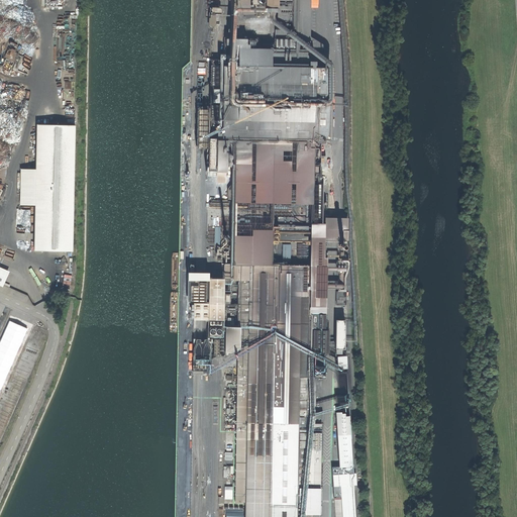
[(253,0),(254,12),(278,12),(278,0),(253,0)]
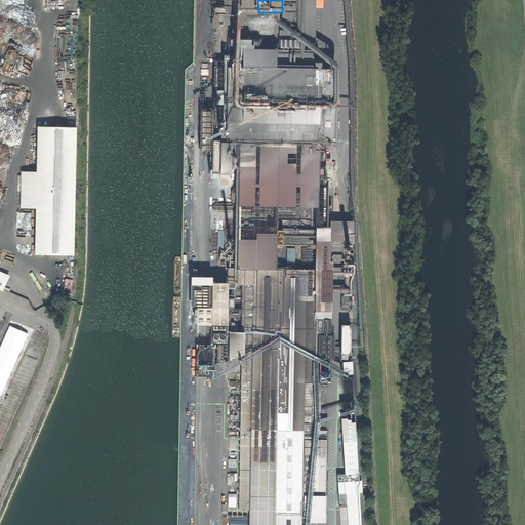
[(282,22),(297,22),(297,41),(305,41),(315,41),(315,0),(282,0),(282,12),(282,22)]
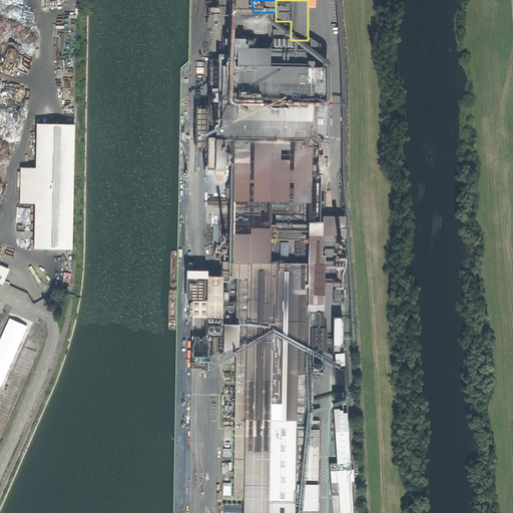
[(273,39),(274,39),(289,40),(289,30),(273,30),(273,39)]
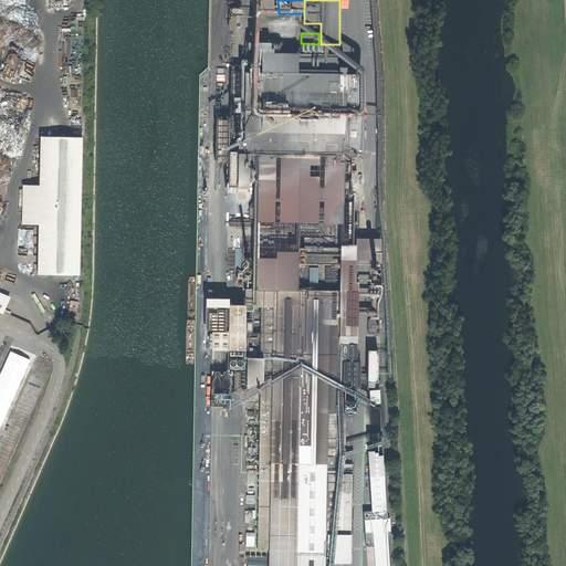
[(353,244),(353,239),(354,195),(350,195),(352,154),(360,154),(362,74),(345,74),(345,67),(338,67),(338,54),(328,54),(328,44),(321,44),(318,44),(302,43),(302,51),(301,51),(301,54),(297,54),(297,51),(296,51),(296,54),(287,54),(287,51),(286,51),(286,53),(280,53),(280,44),(279,44),(279,46),(273,46),(273,44),(272,44),(272,50),(272,54),(262,54),(262,50),(261,50),(261,73),(243,73),(243,80),(243,122),(242,152),(240,152),(239,186),(239,195),(247,195),(248,180),(254,180),(253,271),(253,280),(252,289),(299,290),(300,222),(341,223),(341,244),(353,244)]
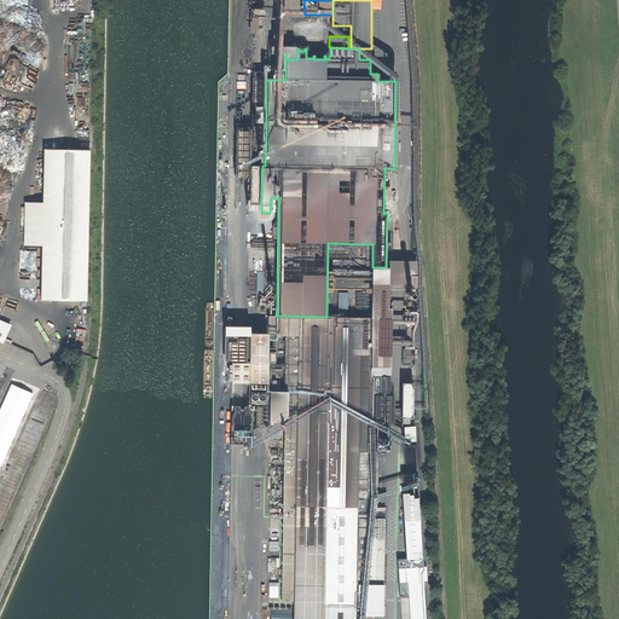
[(255,133),(266,133),(266,87),(256,87),(255,133)]
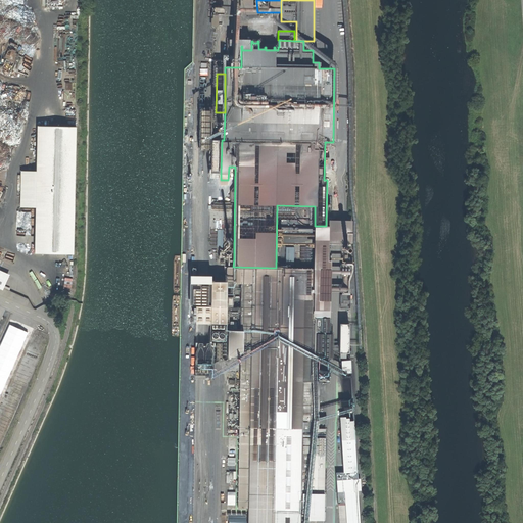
[(79,128),(41,127),(40,172),(39,207),(38,254),(76,255),(79,128)]
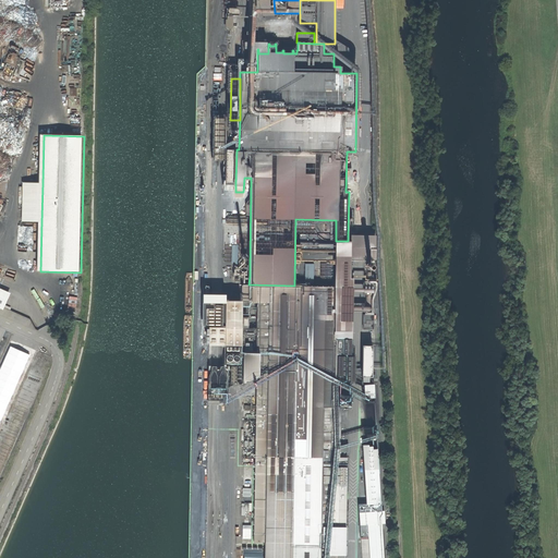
[(235,183),(237,149),(226,147),(226,157),(226,182),(235,183)]
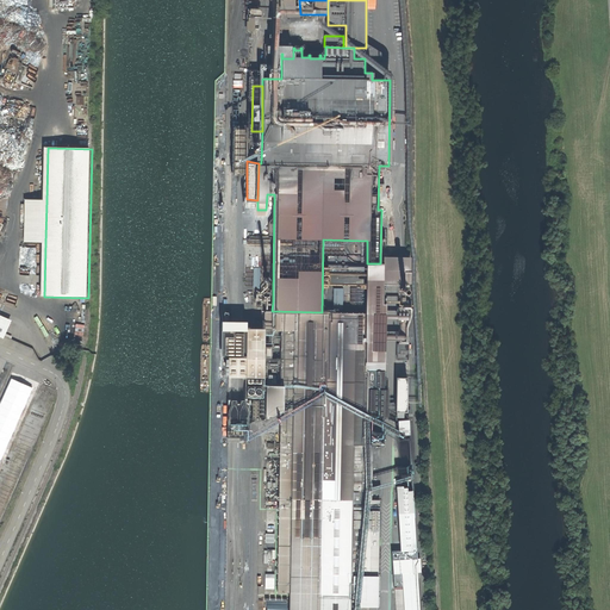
[(45,242),(47,200),(25,200),(24,242),(45,242)]
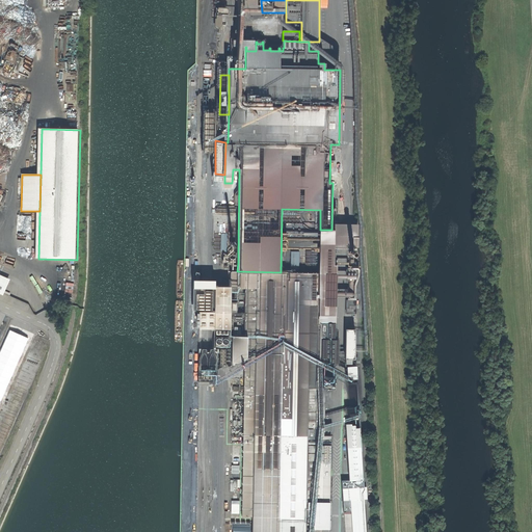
[(334,230),(334,247),(341,247),(352,247),(353,238),(357,238),(357,224),(341,224),(331,224),(331,230),(334,230)]
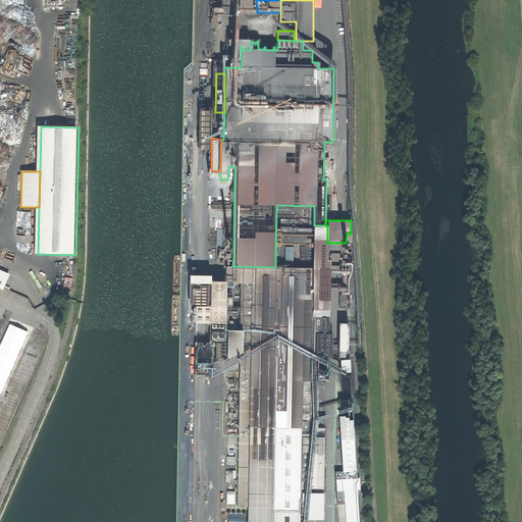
[(314,267),(312,356),(316,356),(316,361),(320,361),(320,357),(327,357),(327,333),(326,333),(326,310),(329,310),(330,260),(327,260),(327,243),(327,225),(325,225),(314,225),(314,267)]
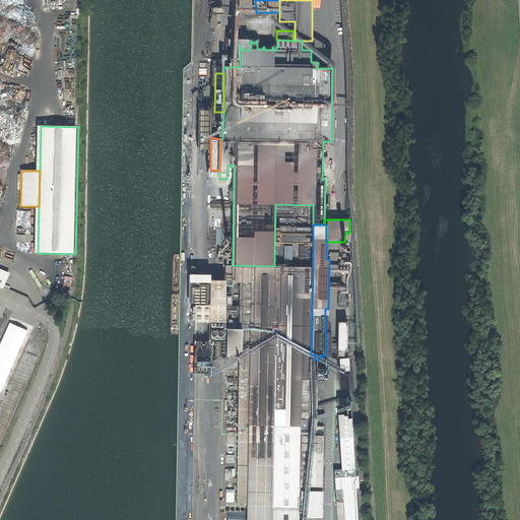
[(294,262),(293,244),(284,245),(285,262),(294,262)]
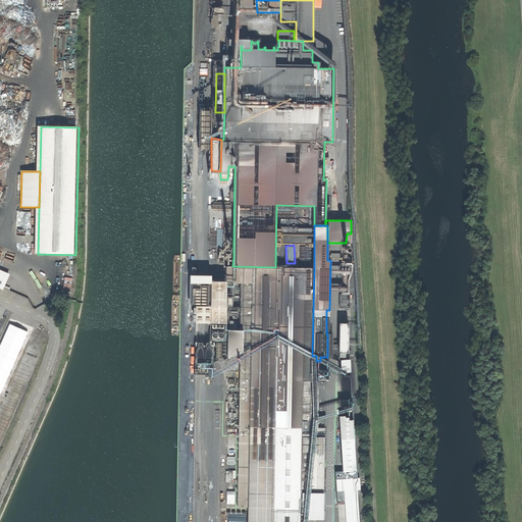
[(233,258),(233,250),(225,250),(225,258),(233,258)]
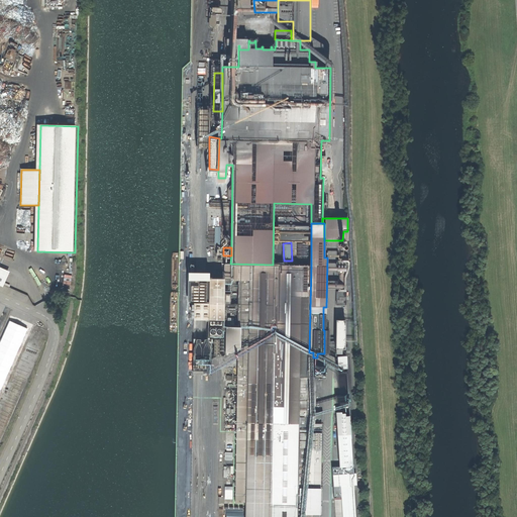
[(337,261),(336,261),(336,269),(339,269),(339,283),(335,283),(335,290),(343,290),(343,269),(346,269),(346,261),(343,261),(343,248),(337,248),(337,261)]
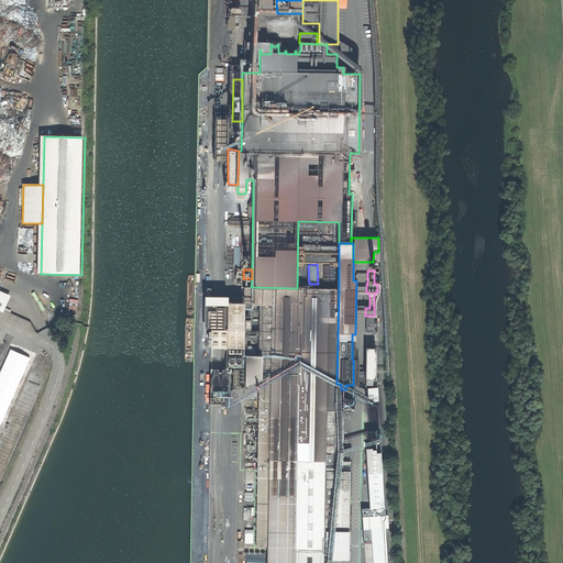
[(322,562),(322,539),(327,539),(327,542),(334,542),(334,531),(341,531),(342,461),(342,455),(342,452),(335,452),(337,410),(337,384),(339,288),(297,288),(251,287),(244,287),(244,305),(260,305),(260,331),(260,338),(260,356),(245,355),(245,368),(245,383),(258,384),(258,409),(258,412),(256,547),(267,547),(266,562),(322,562)]
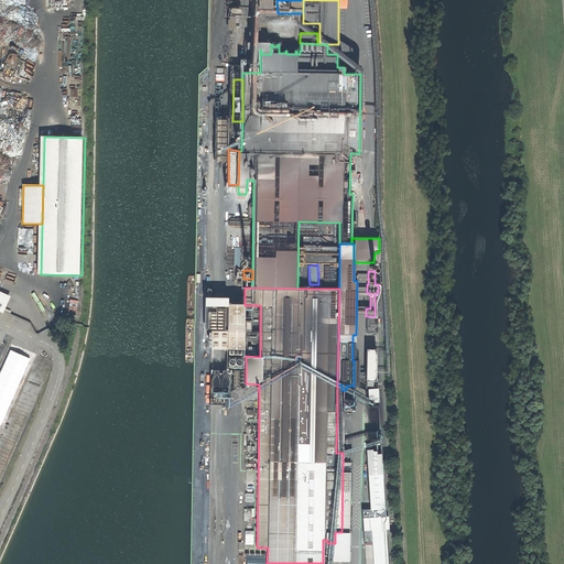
[(0,291),(0,311),(3,312),(10,296),(0,291)]
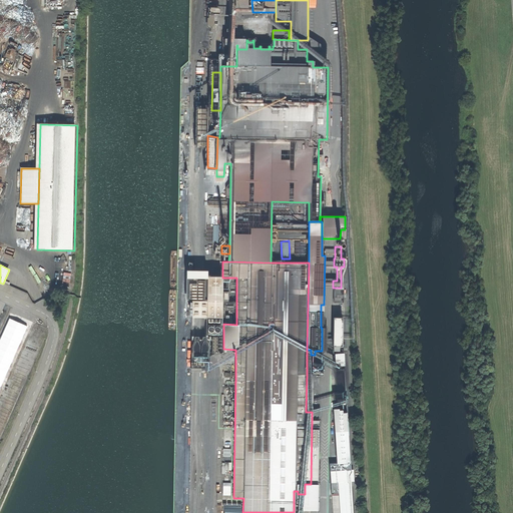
[(191,317),(206,317),(206,277),(206,271),(195,271),(191,271),(188,271),(186,271),(185,301),(191,300),(191,317)]
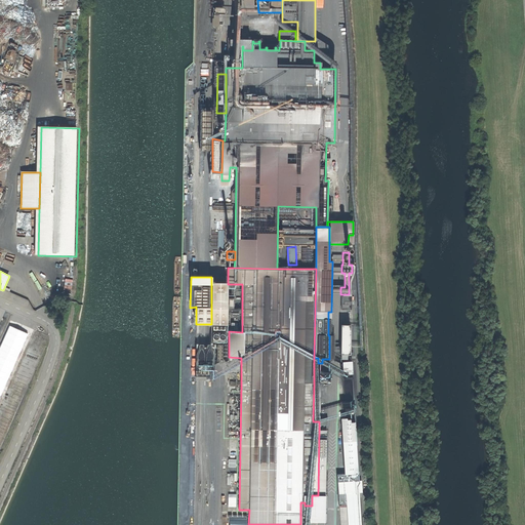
[(65,279),(64,291),(71,292),(73,280),(65,279)]
